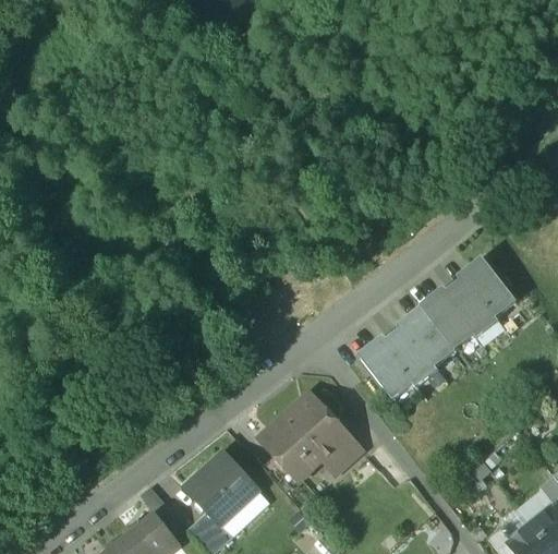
[(461,282),(449,292),(446,289),(422,308),(423,310),(455,350),(474,334),(476,338),(499,320),(496,316),(517,300),(484,259),(459,278),(461,282)]
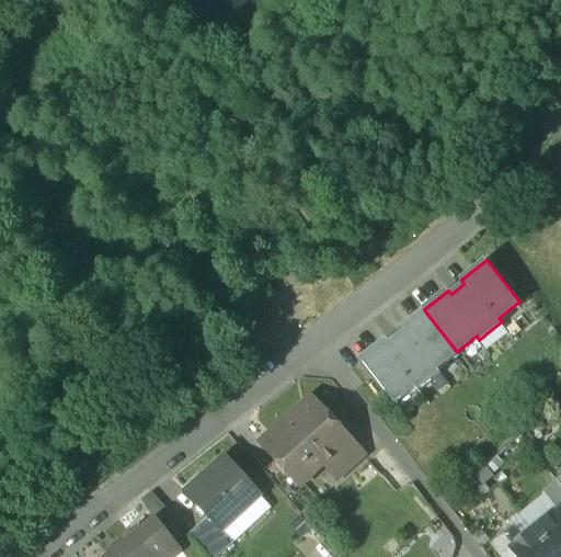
[(402,334),(390,343),(387,340),(363,360),(396,401),(415,386),(419,389),(441,372),(438,368),(458,353),(457,352),(425,311),(401,330),(402,334)]
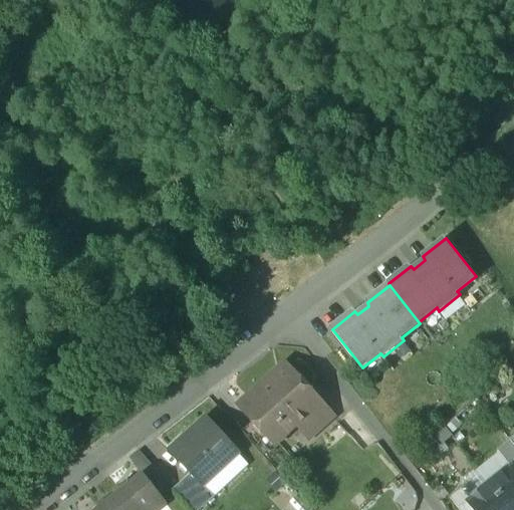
[(280,365),(240,404),(254,419),(275,441),(287,430),(284,426),(293,418),(298,424),(320,403),(290,370),(288,373),(280,365)]
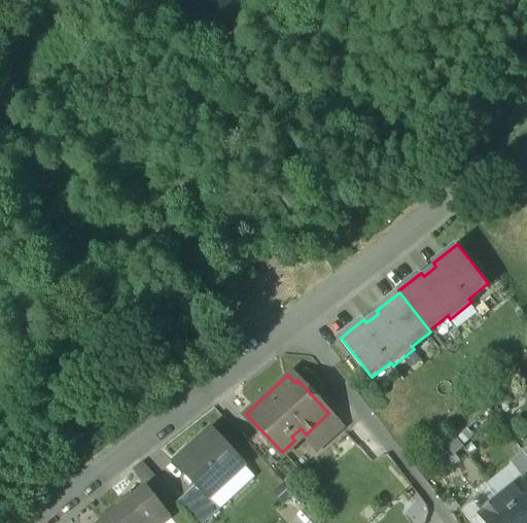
[(328,413),(306,434),(316,446),(340,424),(328,413)]
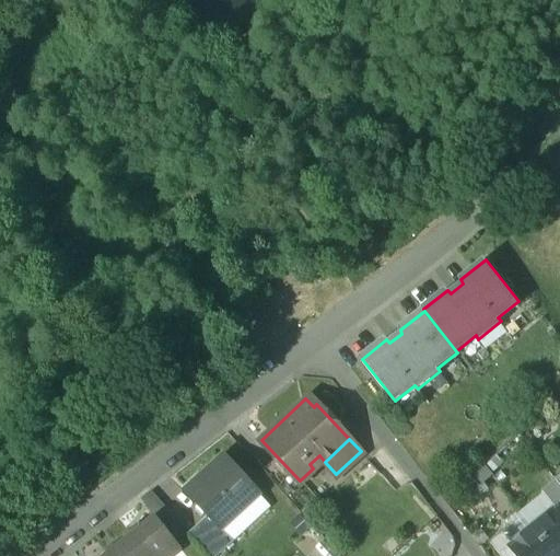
[(258,491),(224,454),(186,490),(208,513),(220,526),(221,525),(258,491)]
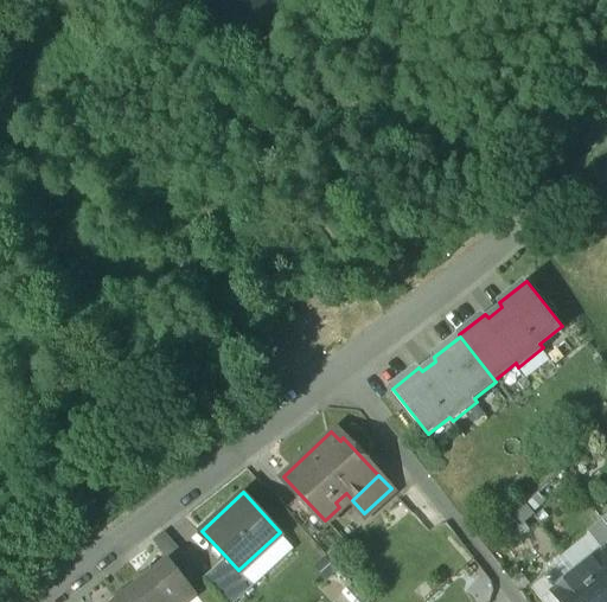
[(325,520),(300,494),(286,507),(311,535),(325,520)]
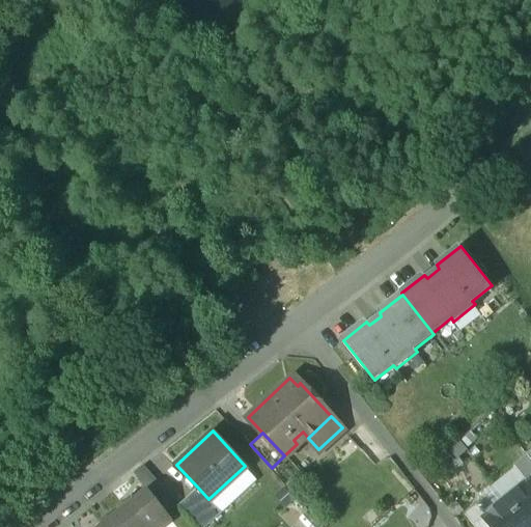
[(530,459),(527,453),(513,464),(526,479),(528,478),(530,481),(530,459)]
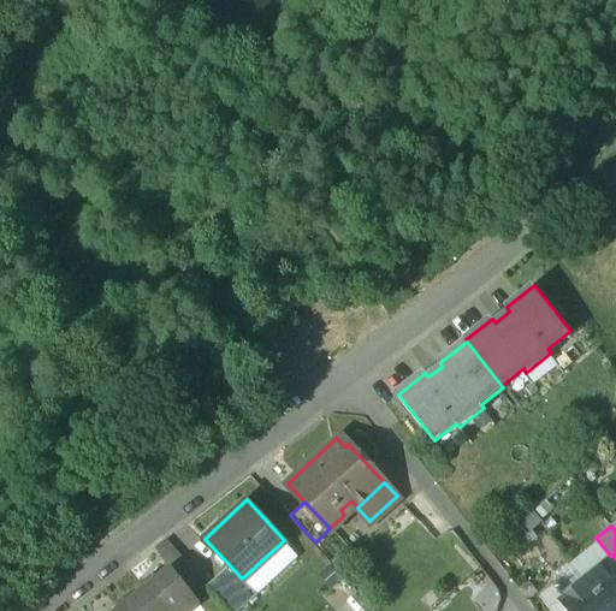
[(610,556),(586,576),(614,610),(615,610),(615,558),(612,555),(610,556)]
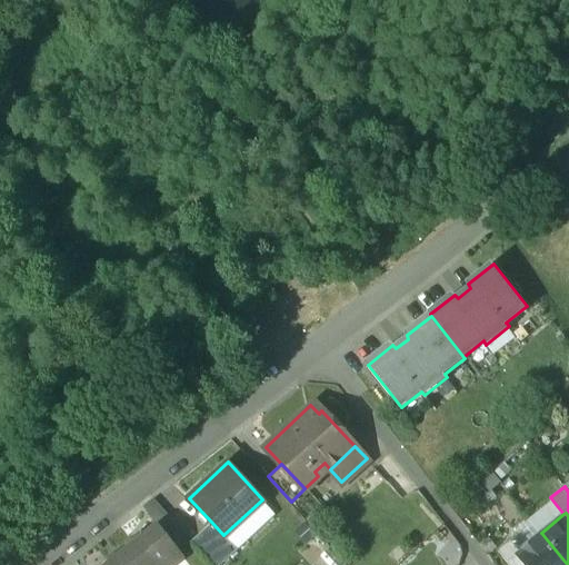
[(223,535),(211,522),(191,541),(213,564),(217,564),(237,548),(225,534),(223,535)]
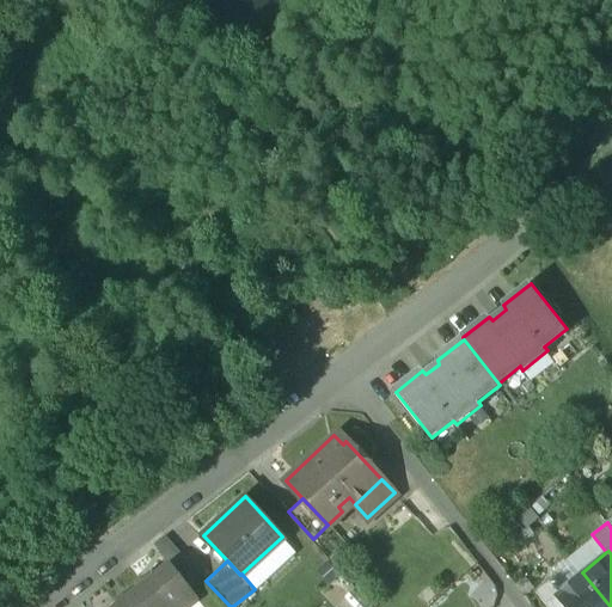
[(176,606),(194,593),(169,562),(144,582),(161,606),(176,606)]
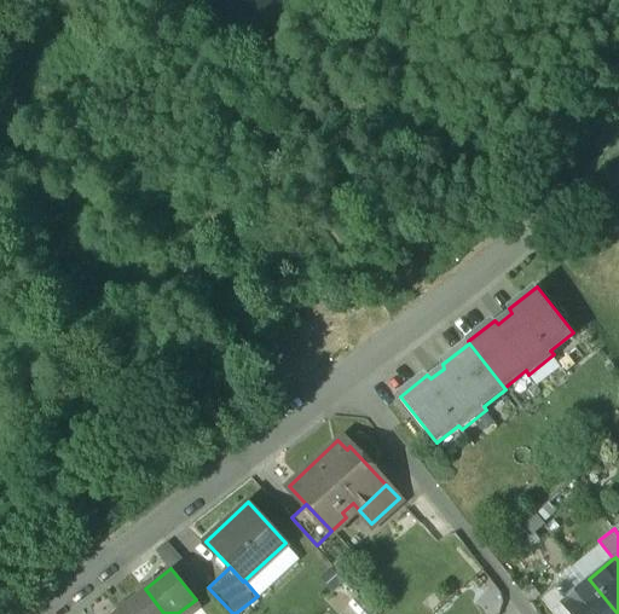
[(563,598),(562,600),(573,613),(617,613),(589,579),(563,598)]
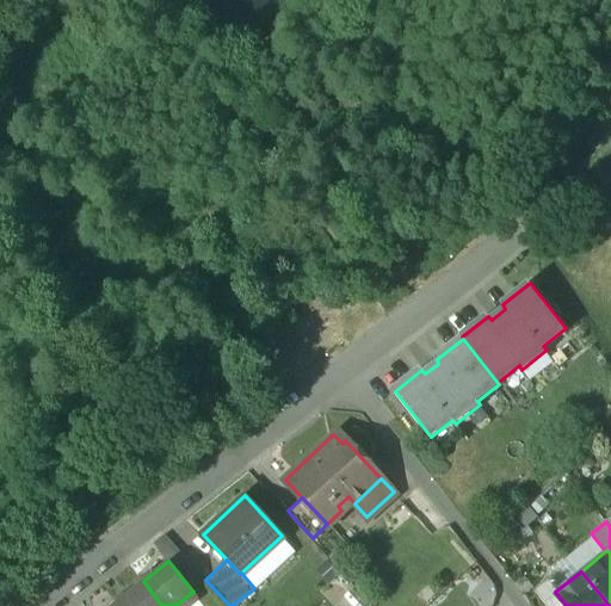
[(548,580),(535,591),(547,605),(566,605),(555,592),(556,591),(548,580)]
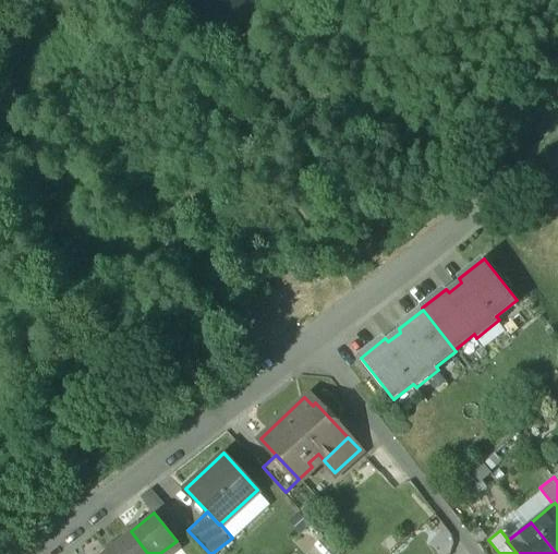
[(147,553),(131,531),(107,551),(109,553),(147,553)]
